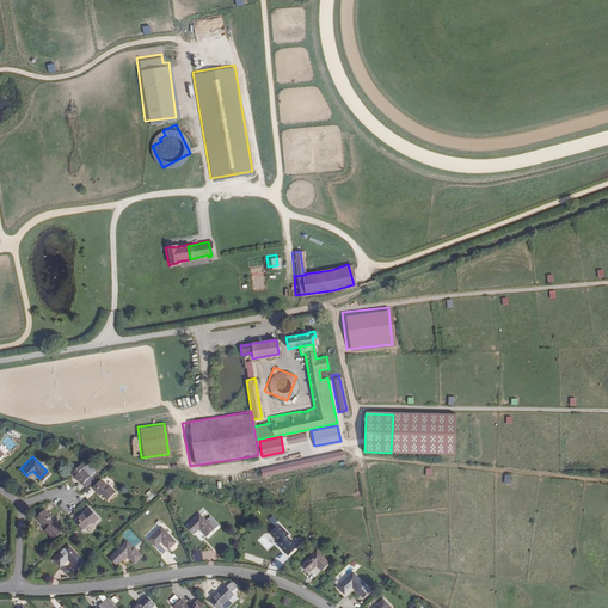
[(80,481),(87,474),(81,466),(83,465),(79,461),(71,468),(74,473),(73,474),(80,481)]
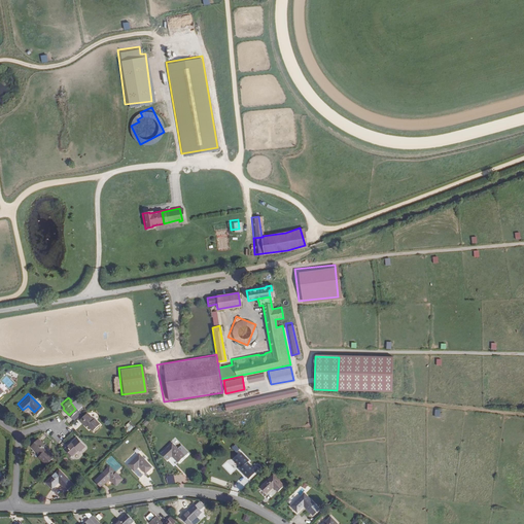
[(71,418),(78,412),(75,409),(69,415),(71,418)]
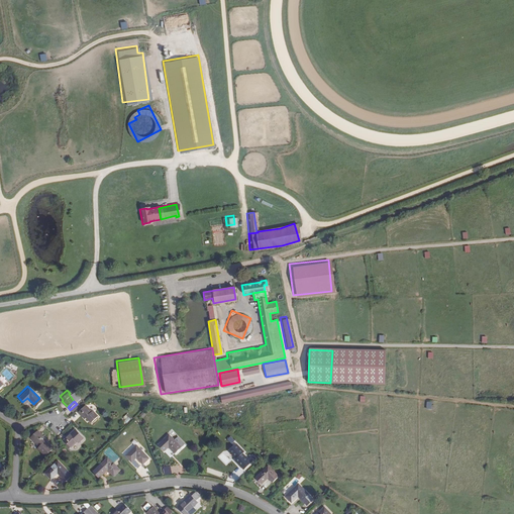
[(83,403),(76,409),(82,416),(84,415),(89,420),(95,414),(90,409),(89,409),(83,403)]
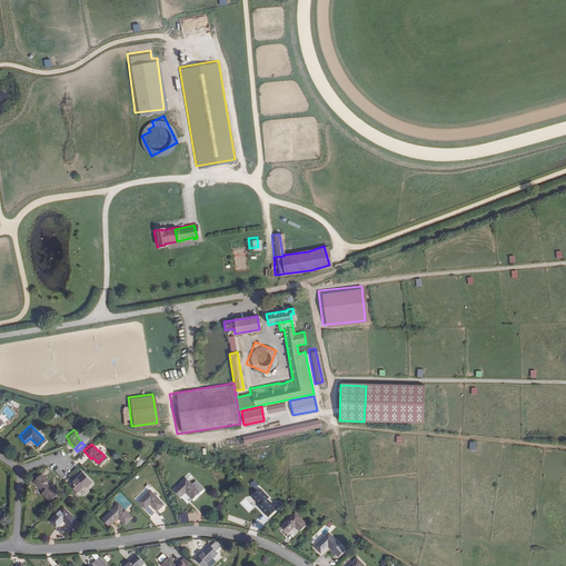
[(136,463),(142,457),(137,452),(130,458),(136,463)]
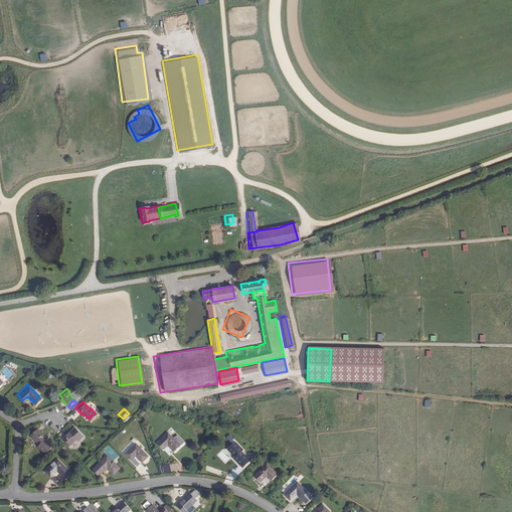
[(34,427),(27,434),(36,443),(35,444),(42,452),(49,445),(41,437),(43,436),(34,427)]
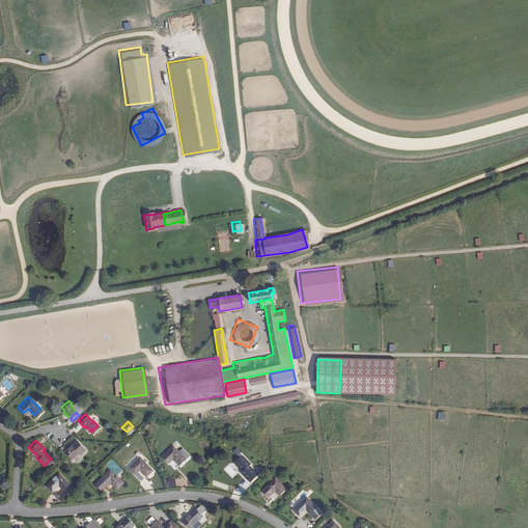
[(83,447),(77,440),(71,445),(70,444),(63,449),(63,450),(70,456),(76,451),(77,452),(83,447)]
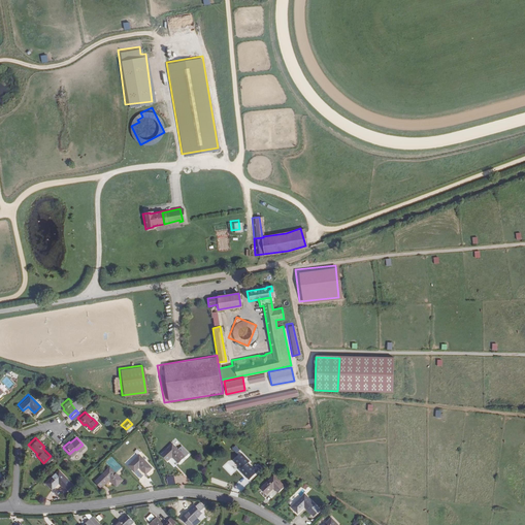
[(175,447),(170,441),(159,452),(165,458),(169,454),(175,460),(186,451),(179,443),(175,447)]
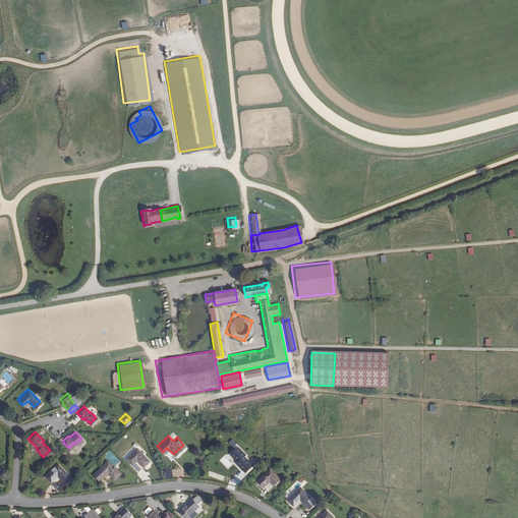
[(62,442),(59,444),(65,451),(68,448),(62,442)]
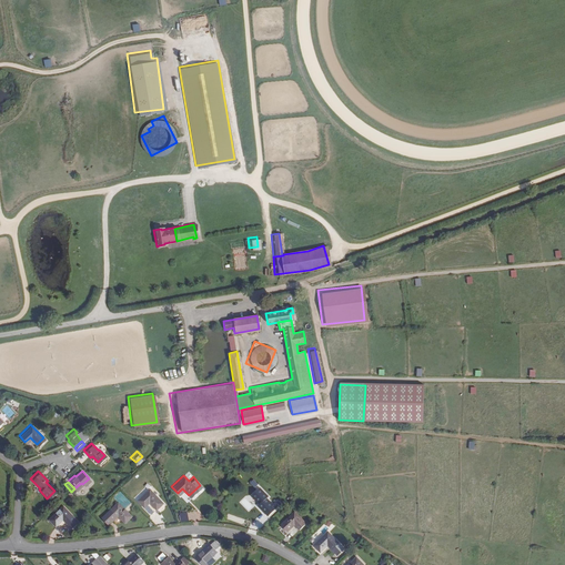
[(256,503),(265,513),(278,502),(274,498),(271,503),(264,496),(265,495),(256,485),(250,493),(258,502),(256,503)]
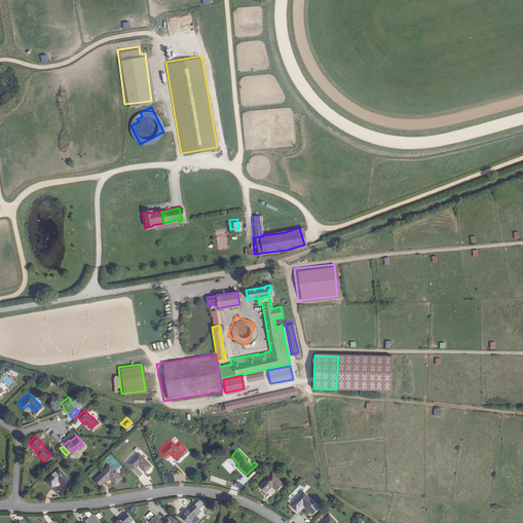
[(142,471),(149,463),(136,451),(124,461),(132,468),(136,463),(142,471)]
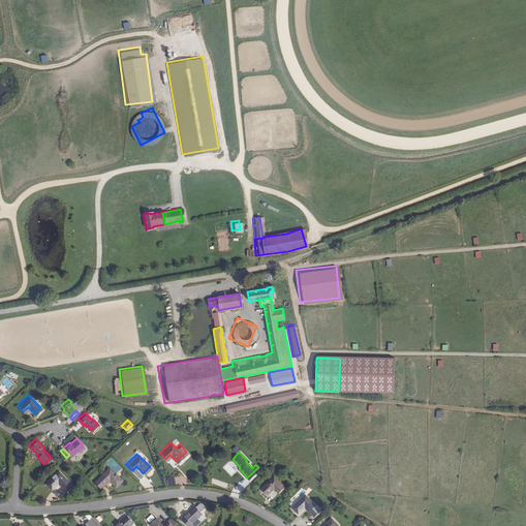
[(114,485),(120,478),(107,465),(93,480),(99,486),(107,478),(114,485)]
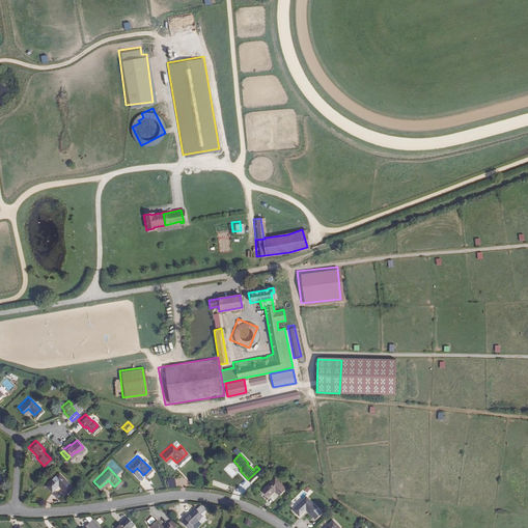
[(64,492),(71,485),(57,471),(44,483),(50,490),(56,483),(64,492)]
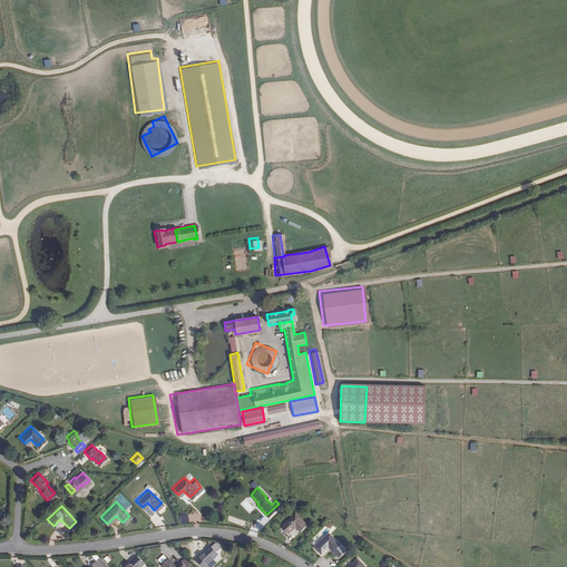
[(176,512),(178,520),(186,517),(183,510),(176,512)]
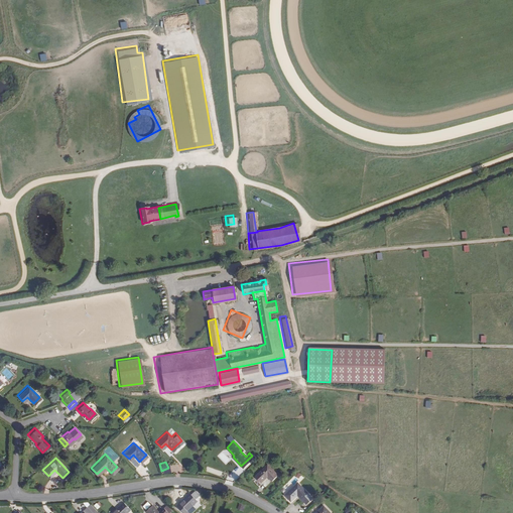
[(274,484),(280,478),(265,462),(253,474),(258,481),(265,474),(274,484)]
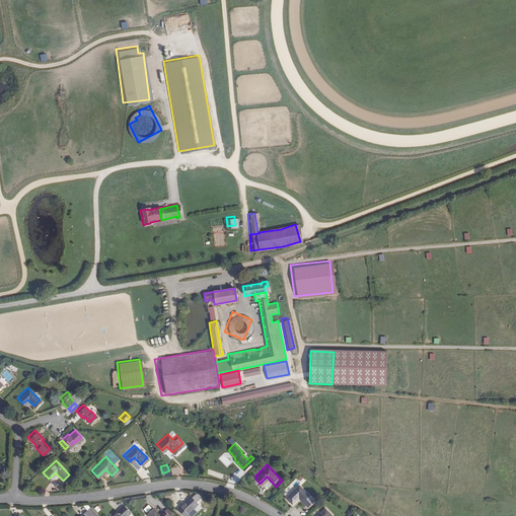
[(305,504),(311,499),(297,484),(283,496),(290,502),(297,496),(305,504)]
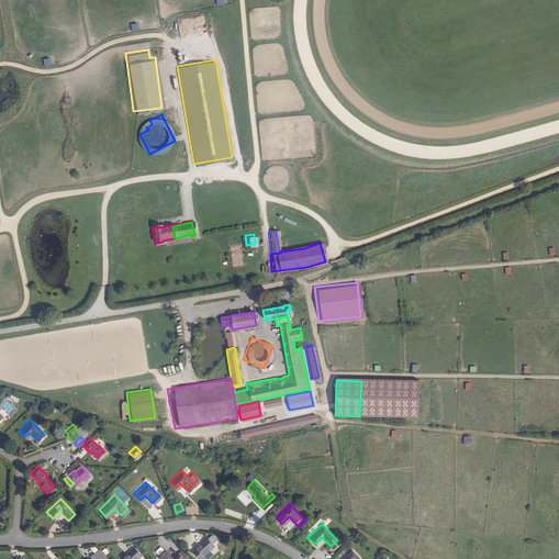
[(199,558),(202,555),(201,554),(212,543),(210,541),(213,538),(209,534),(205,537),(204,536),(193,546),(194,548),(192,550),(199,558)]
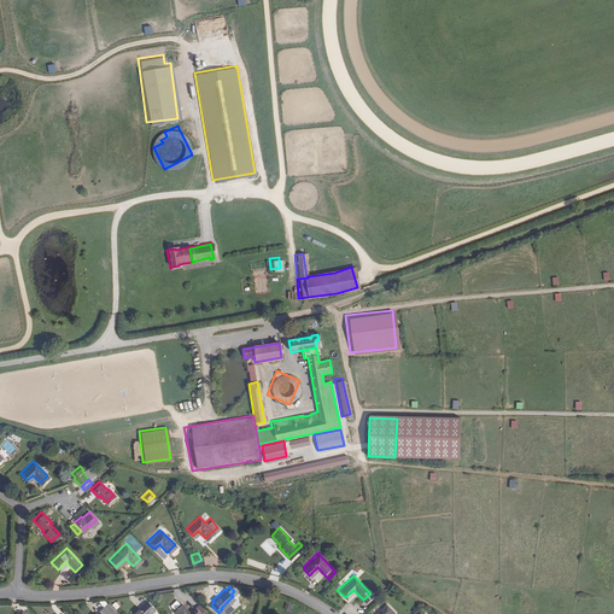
[(145,613),(153,606),(146,597),(133,610),(135,612),(132,613),(145,613)]
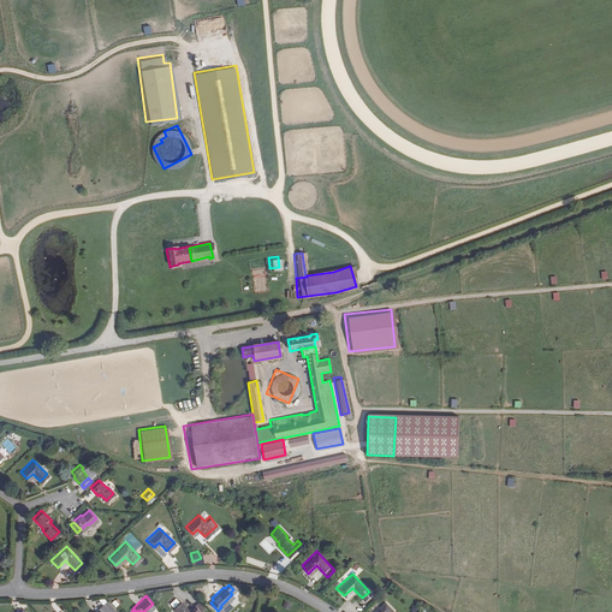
[(112,611),(117,608),(106,598),(90,611),(112,611)]
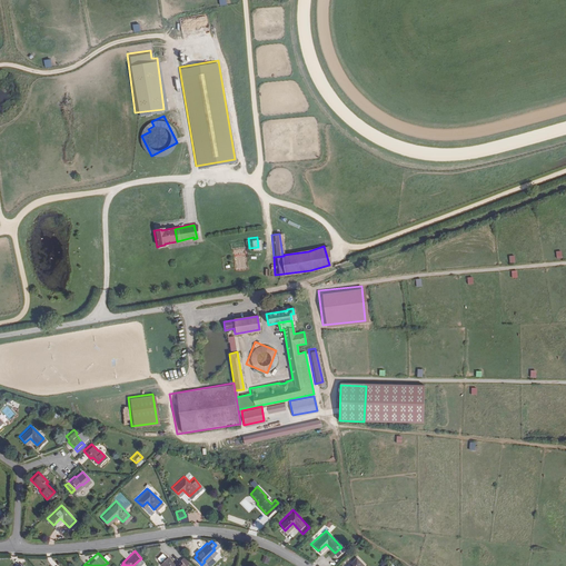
[(172,562),(166,555),(158,562),(162,565),(182,565),(185,565),(177,557),(172,562)]
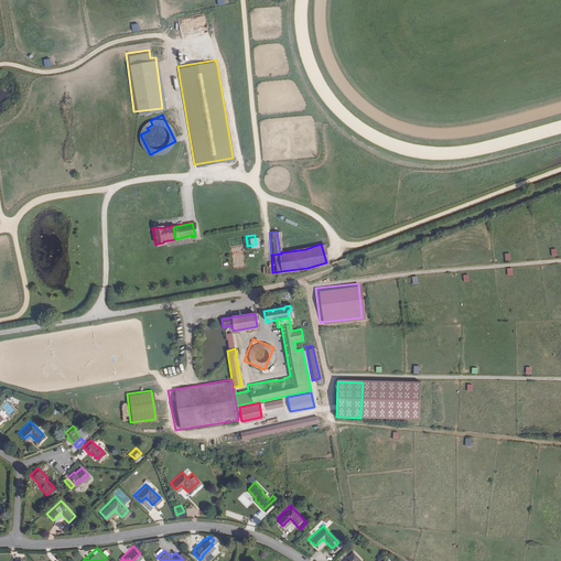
[(360,560),(351,550),(340,560),(360,560)]
